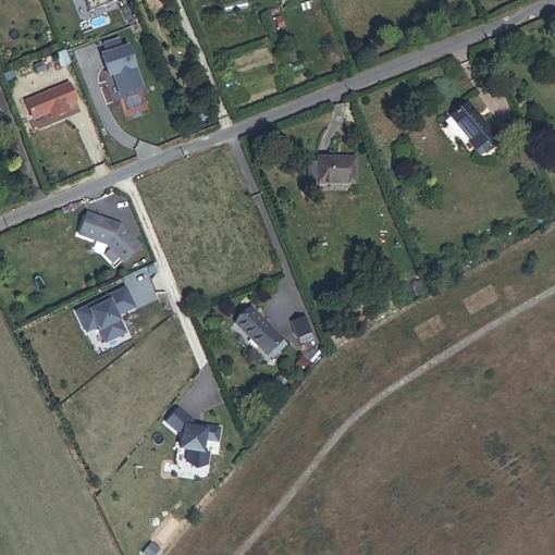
[(114,2),(113,0),(85,0),(89,12),(114,2)]
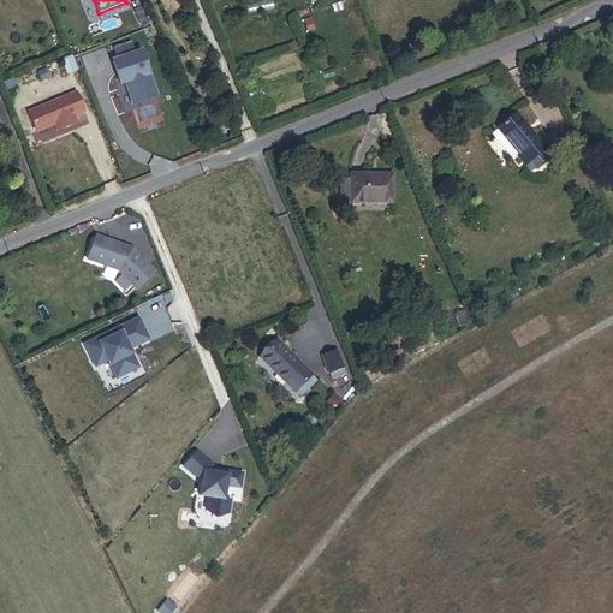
[(158,99),(141,54),(135,55),(132,49),(118,55),(120,61),(114,64),(123,88),(132,84),(141,105),(158,99)]
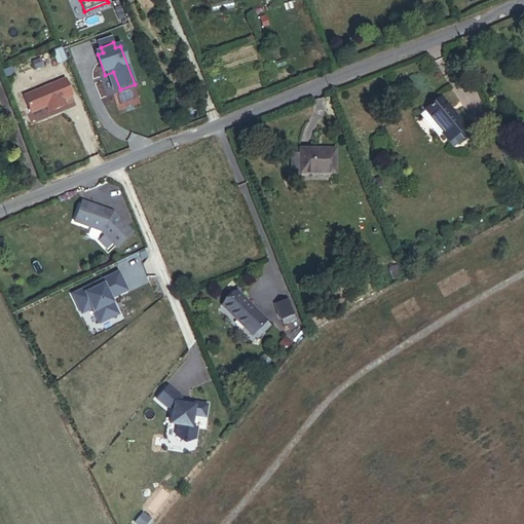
[(82,60),(70,65),(74,74),(86,70),(82,60)]
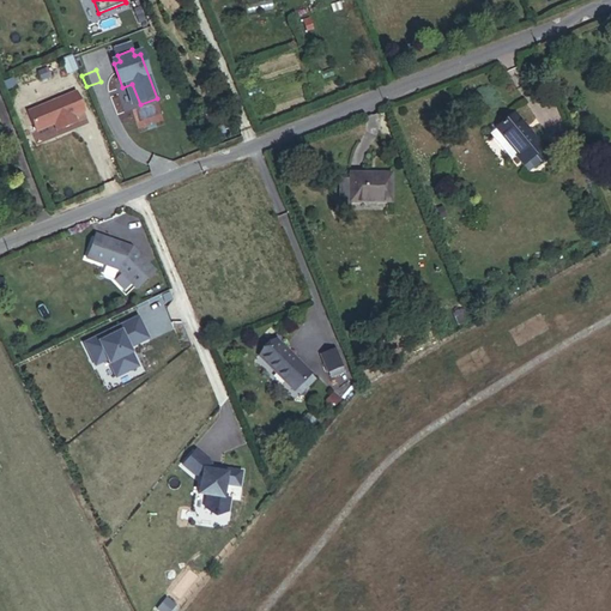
[(48,95),(58,91),(54,83),(44,86),(48,95)]
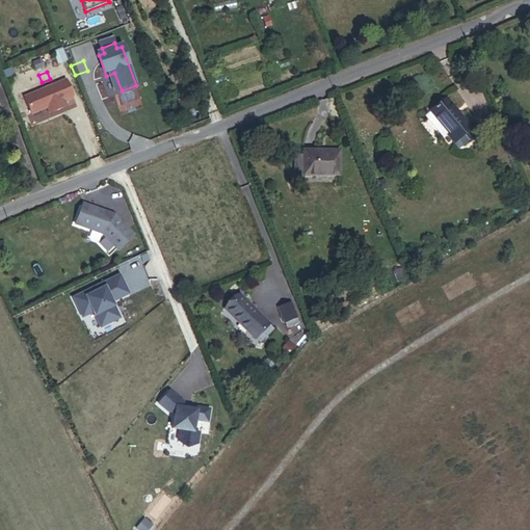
[(15,87),(24,83),(21,76),(11,80),(15,87)]
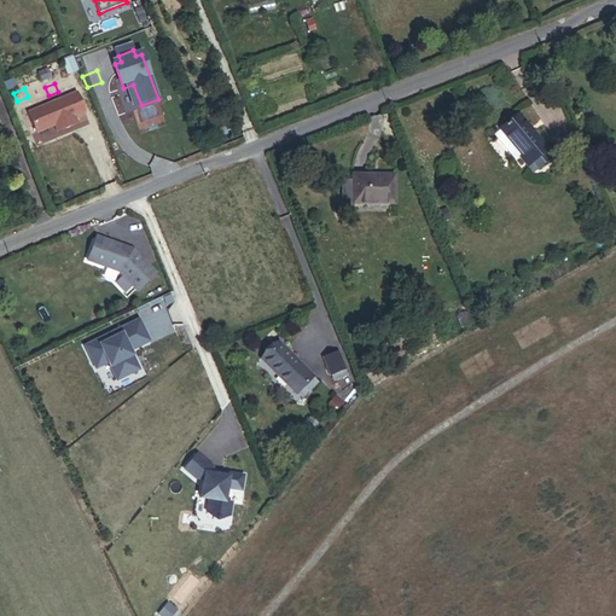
[(83,105),(39,123),(47,144),(65,137),(68,144),(86,137),(83,129),(92,126),(83,105)]
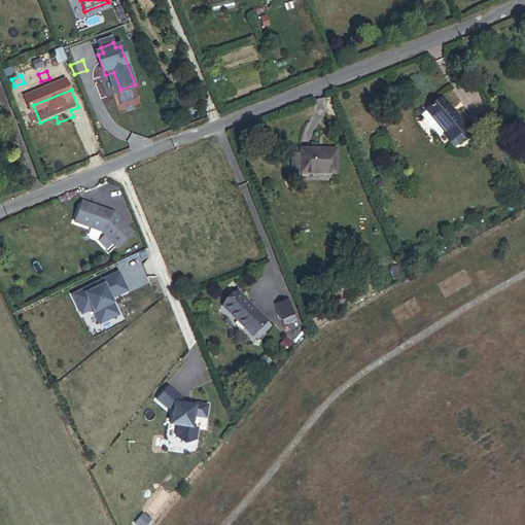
[(480,129),(474,121),(478,118),(470,110),(467,112),(449,92),(434,104),(452,126),(450,128),(463,143),(480,129)]
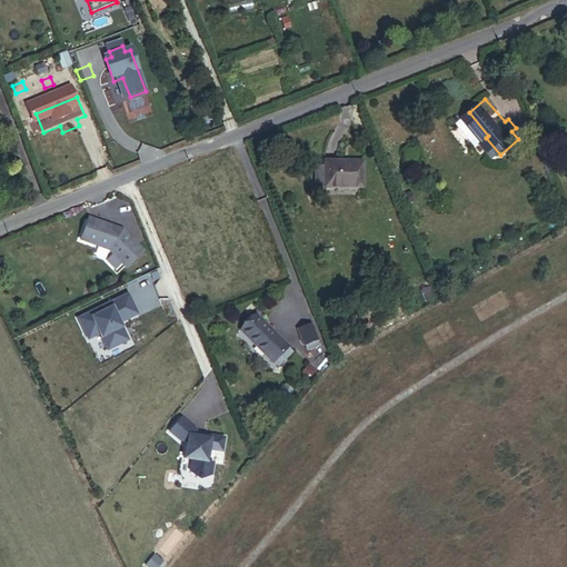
[(486,138),(488,136),(469,112),(461,119),(481,141),(486,138)]
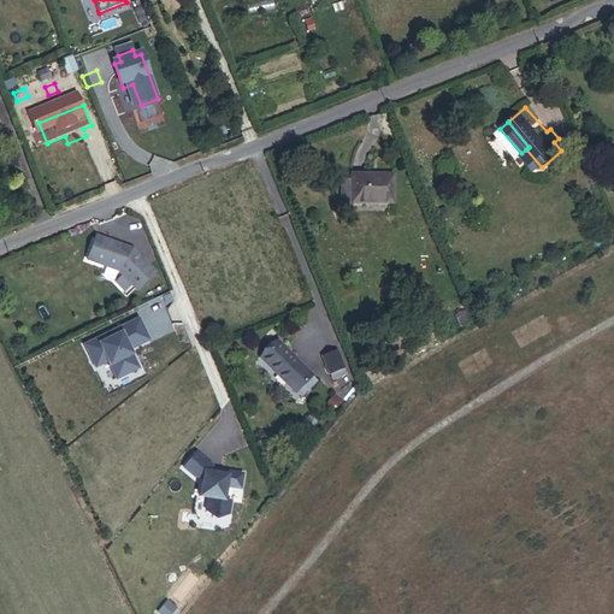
[(561,151),(566,147),(559,139),(554,142),(561,151)]
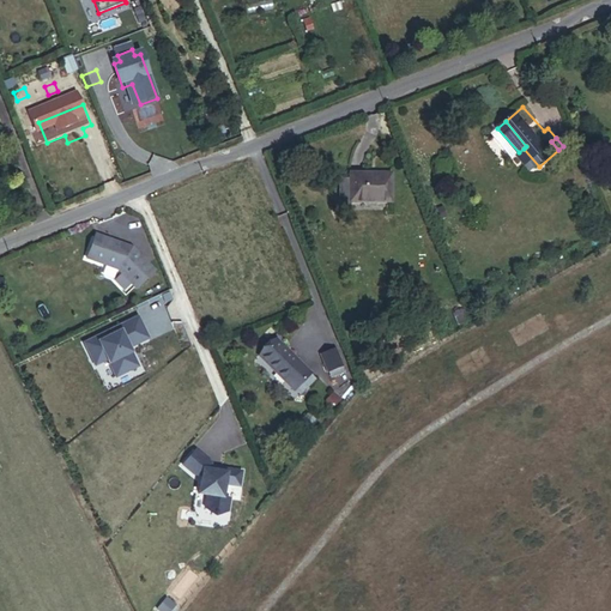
[(346,198),(386,200),(387,174),(348,171),(348,176),(337,176),(336,205),(346,205),(346,198)]
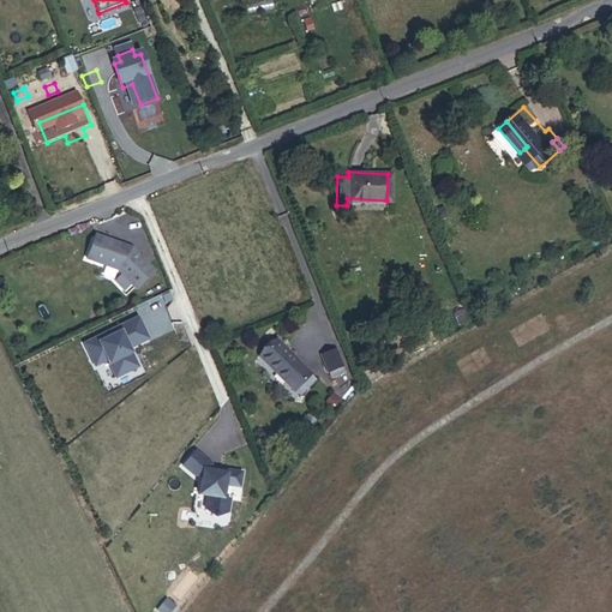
[(155,273),(136,252),(132,255),(126,247),(95,237),(87,258),(121,271),(138,288),(155,273)]
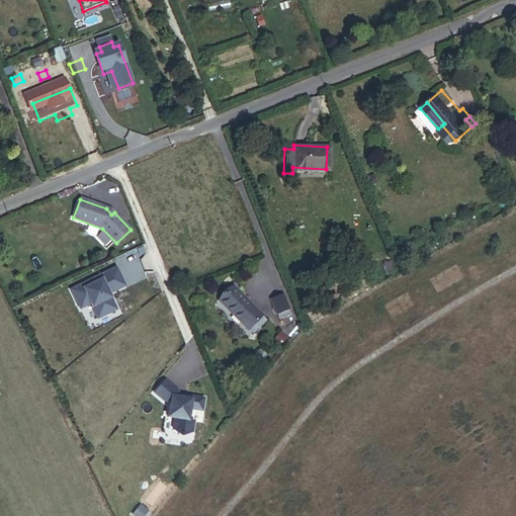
[(396,258),(388,261),(391,269),(399,266),(396,258)]
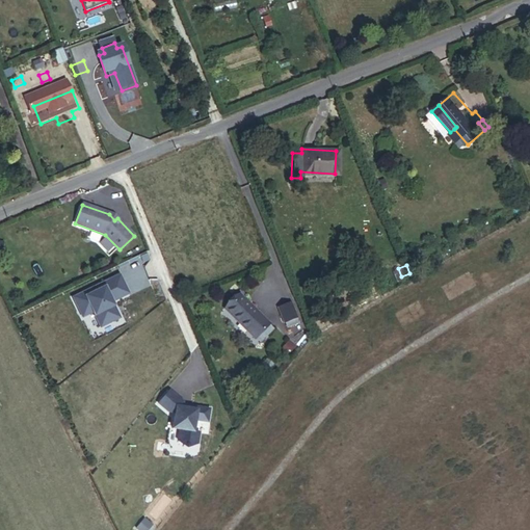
[(114,301),(112,297),(115,295),(117,299),(131,294),(122,275),(77,296),(81,307),(91,301),(96,311),(103,326),(123,318),(114,301)]
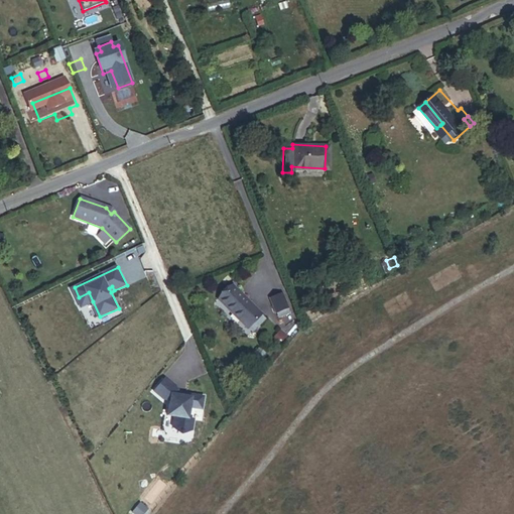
[(234,287),(220,301),(248,330),(262,315),(234,287)]
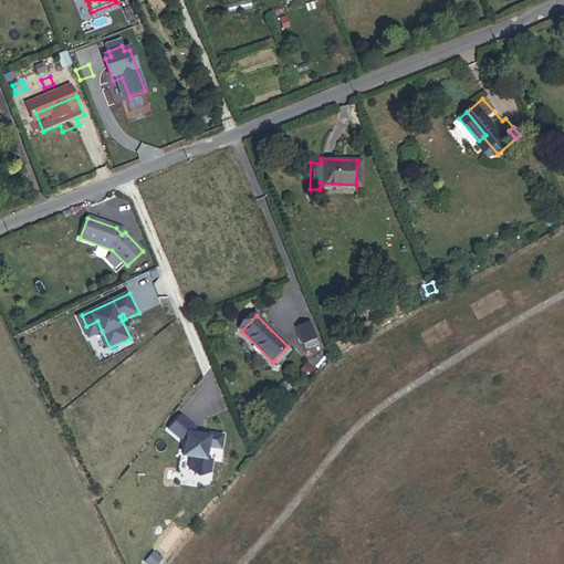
[(102,331),(97,321),(86,326),(91,336),(102,331)]
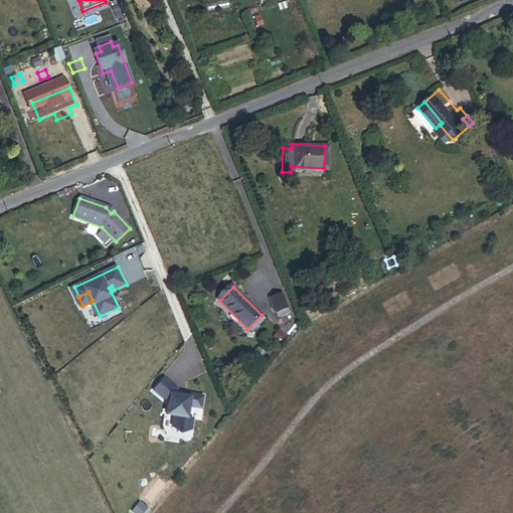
[(286,301),(284,295),(272,300),(274,307),(286,301)]
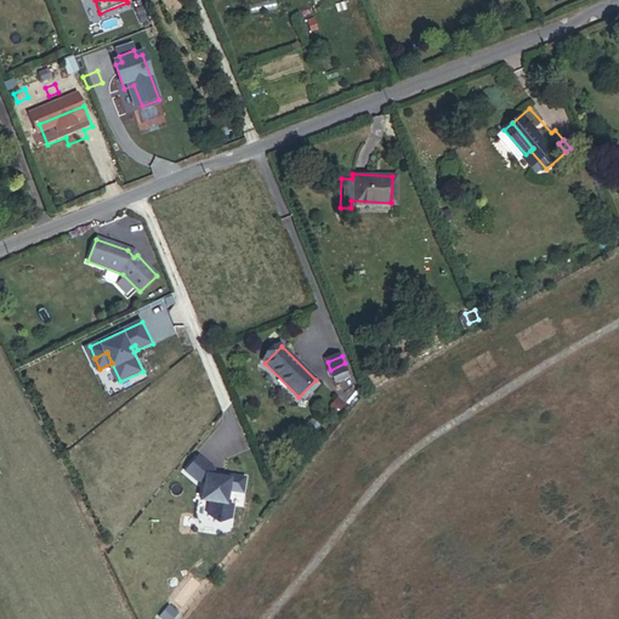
[(348,373),(345,363),(330,370),(334,379),(335,379),(348,373)]
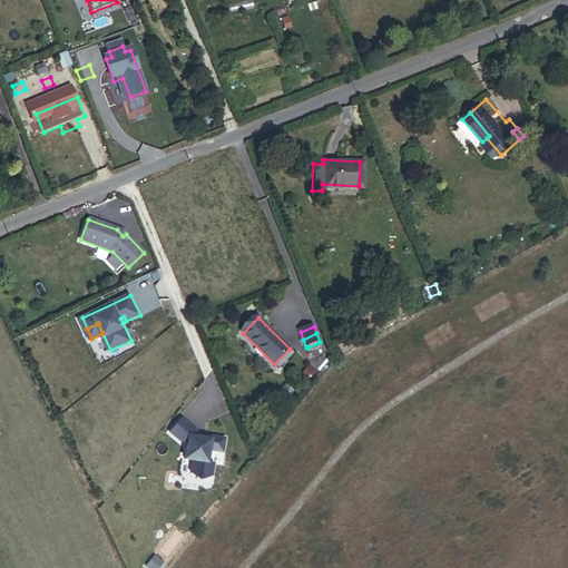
[(322,346),(320,342),(307,348),(310,352),(322,346)]
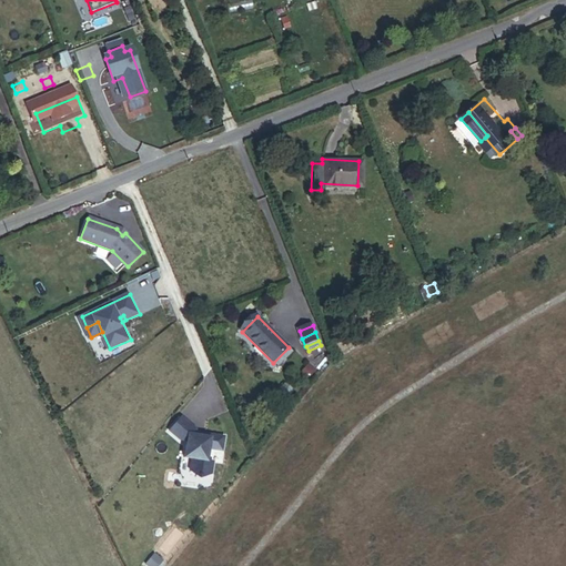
[(293,352),(289,347),(273,363),(278,367),(293,352)]
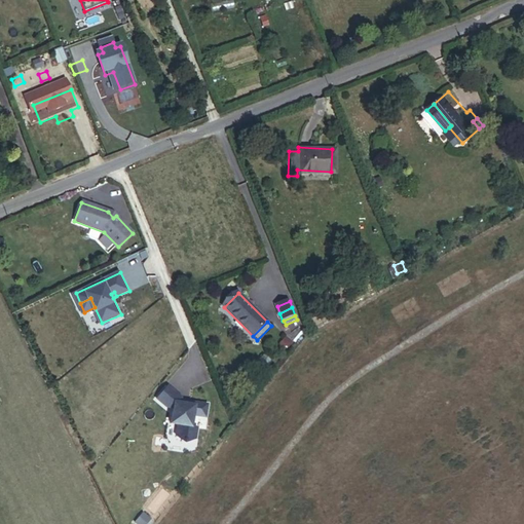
[(286,338),(279,346),(285,349),(291,341),(286,338)]
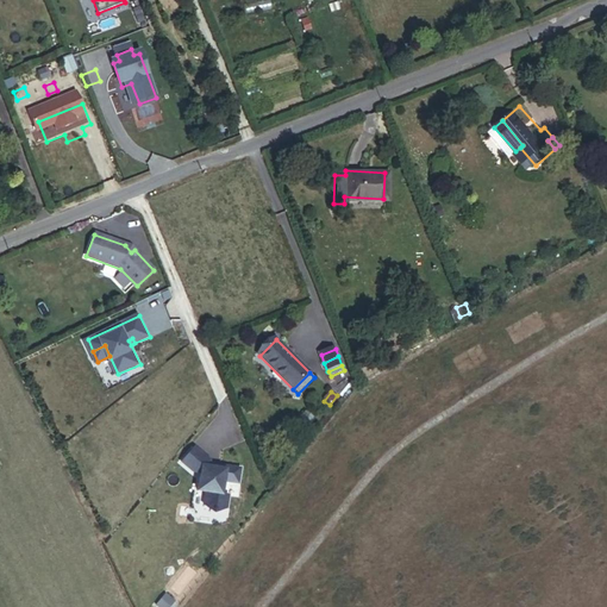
[(223,493),(225,480),(239,482),(242,467),(220,463),(220,467),(214,465),(210,462),(212,458),(196,445),(183,461),(195,470),(202,471),(200,489),(207,490),(206,502),(216,511),(227,506),(230,494),(223,493)]
